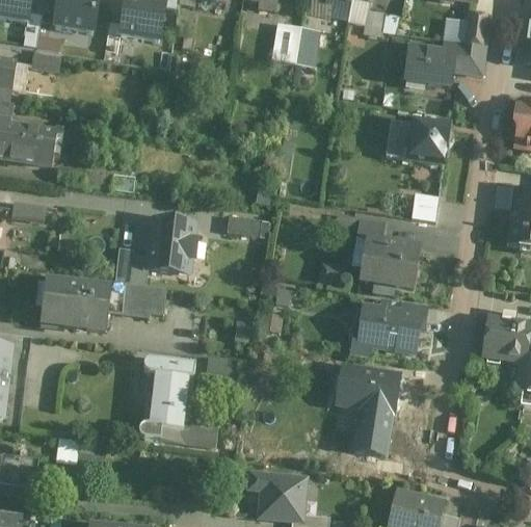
[(0,0),(0,18),(28,23),(31,0),(0,0)]
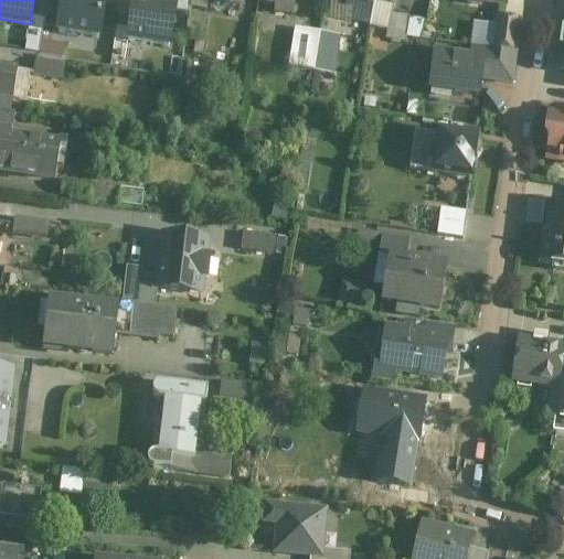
[(61,0),(57,28),(98,33),(103,0),(61,0)]
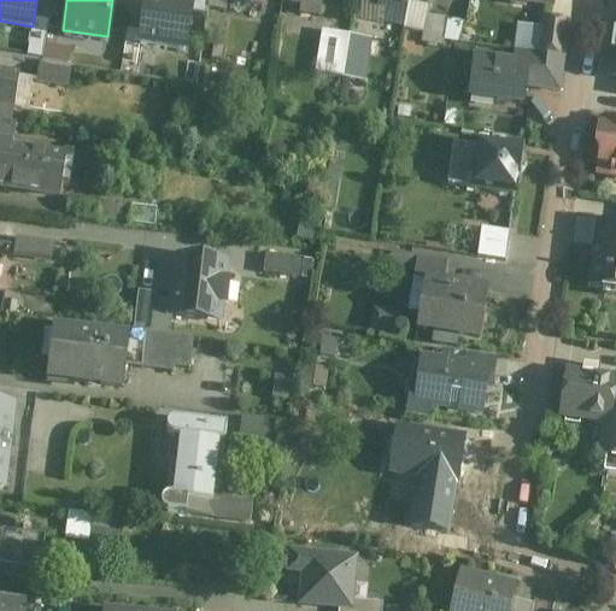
[(146,0),(139,39),(183,46),(191,5),(160,0),(146,0)]
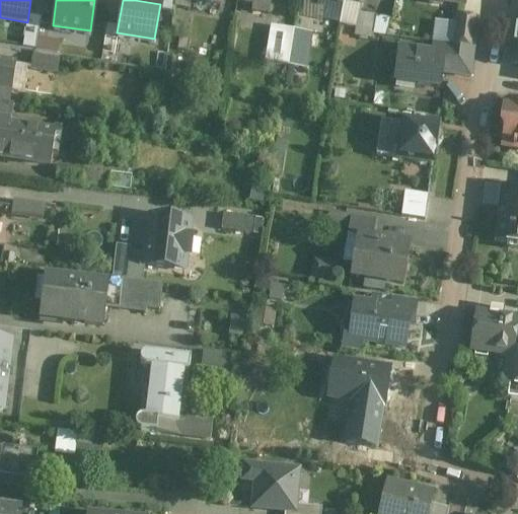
[(253,0),(252,5),(269,8),(270,0),(253,0)]
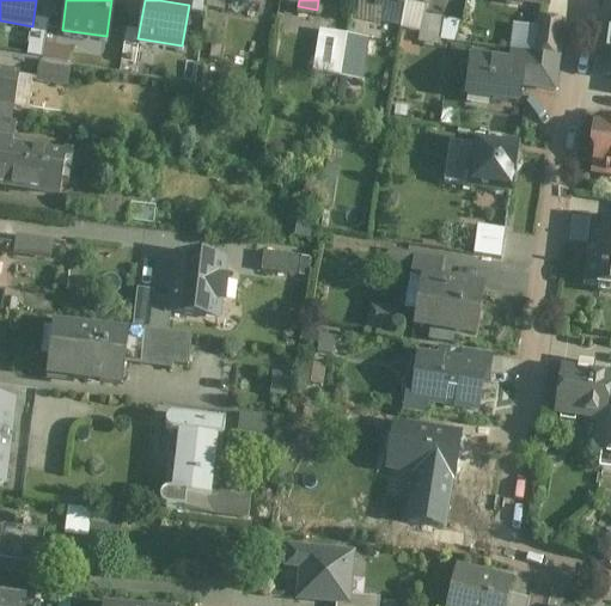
[(426,1),(421,0),(405,0),(405,1),(402,23),(420,26),(423,11),(426,1)]
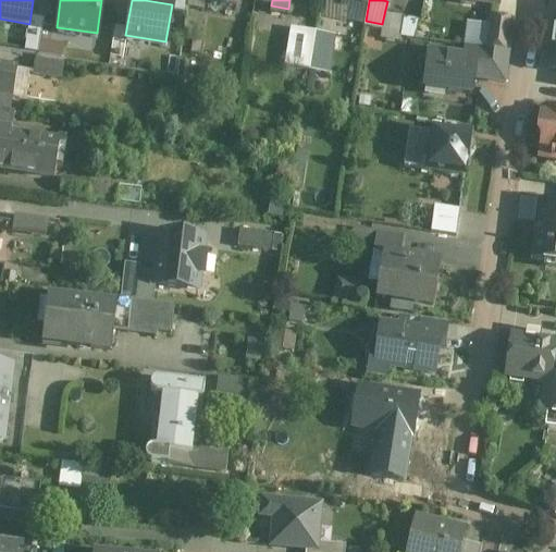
[(385,10),(382,24),(381,34),(400,37),(404,13),(385,10)]
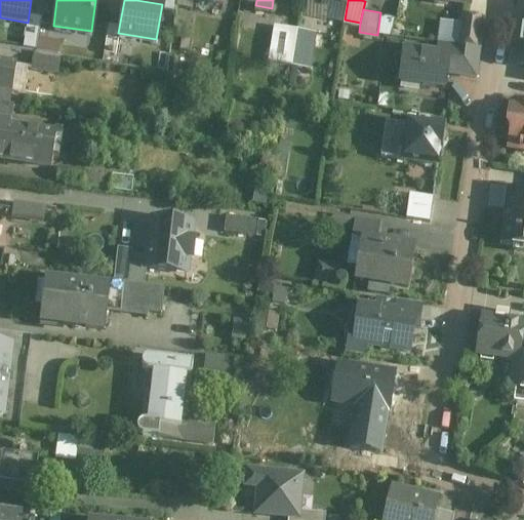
[(482,16),(462,14),(458,42),(478,45),(482,16)]
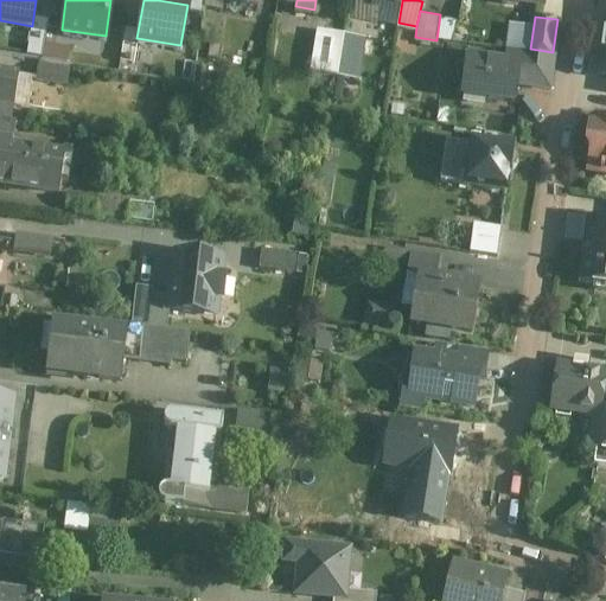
[(74,56),(75,42),(48,39),(46,53),(74,56)]
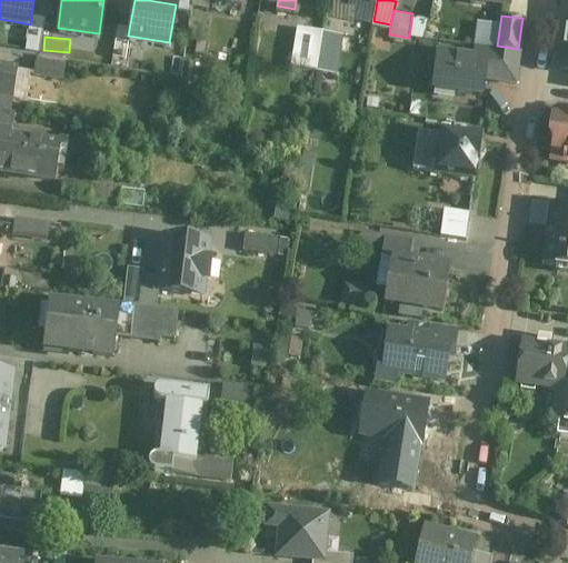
[(208,40),(197,39),(195,51),(206,53),(208,40)]
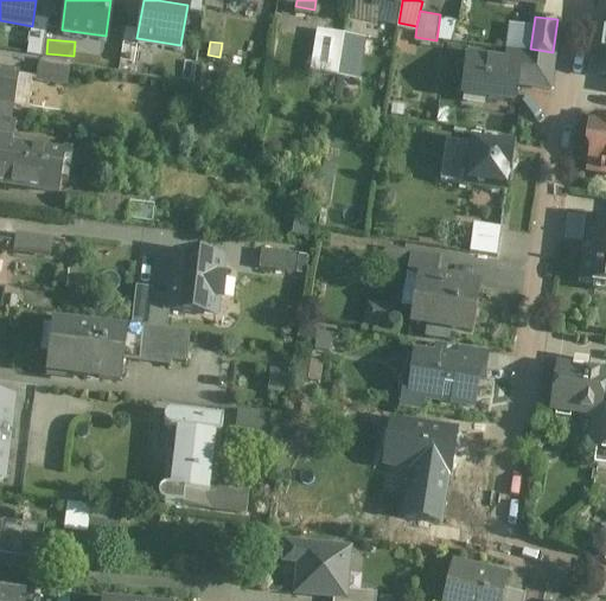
[(361,52),(342,50),(338,72),(357,75),(361,52)]
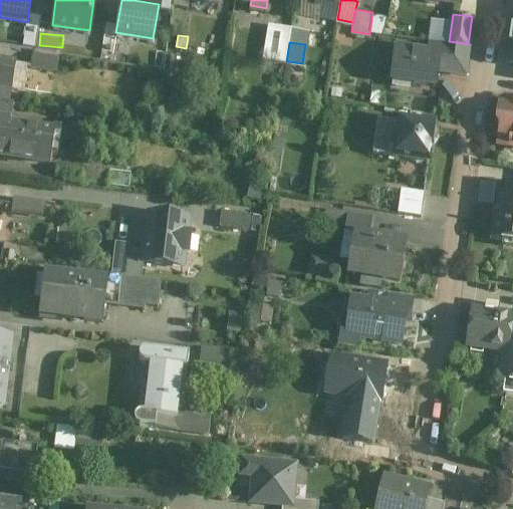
[(440,51),(397,45),(393,74),(409,76),(408,80),(435,83),(440,51)]
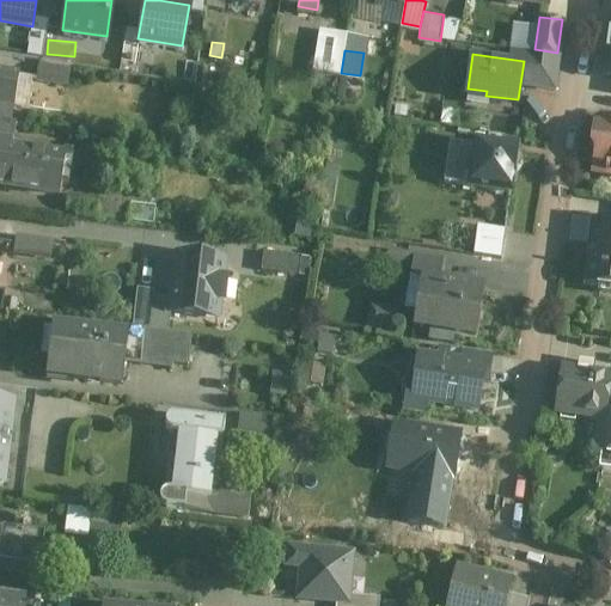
[(69,66),(40,61),(37,75),(67,80),(68,73),(69,66)]
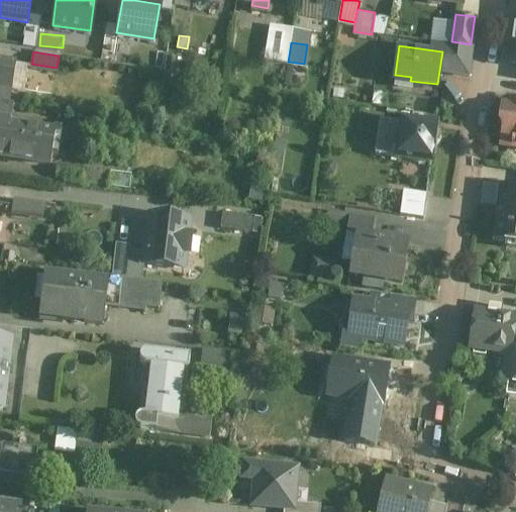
[(27,62),(0,57),(0,87),(11,90),(11,86),(23,88),(27,62)]
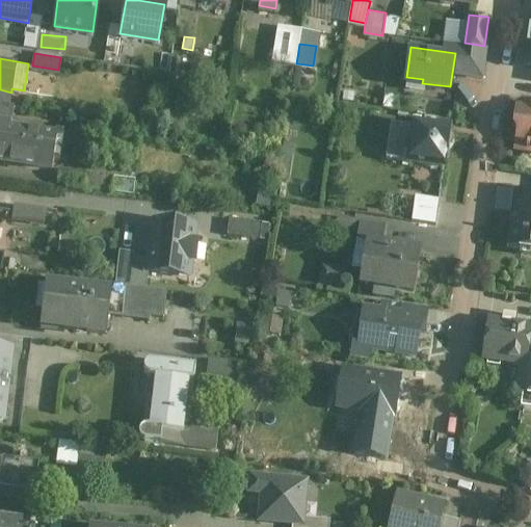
[(76,67),(59,63),(58,70),(58,77),(74,80),(76,67)]
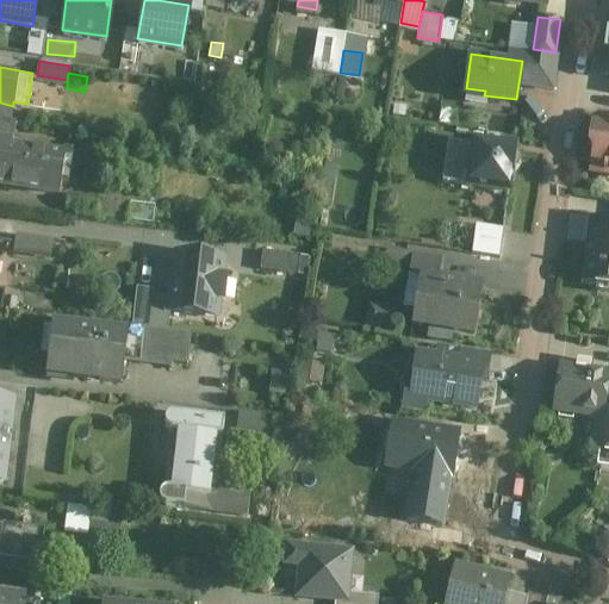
[(13,106),(0,103),(0,116),(11,117),(13,106)]
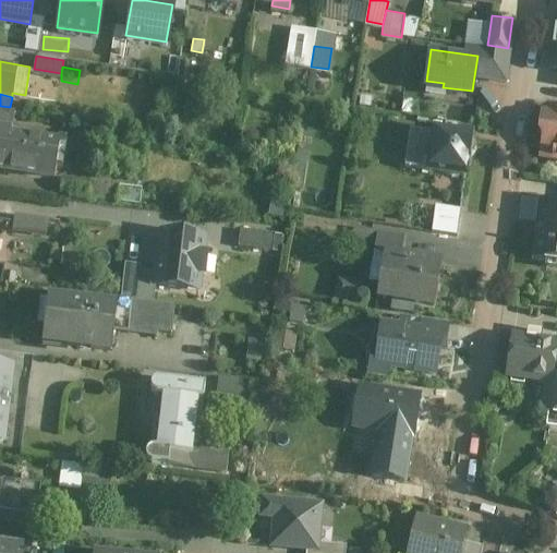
[(556,105),(548,104),(546,115),(543,113),(541,129),(544,133),(542,151),(555,153),(556,151),(556,105)]
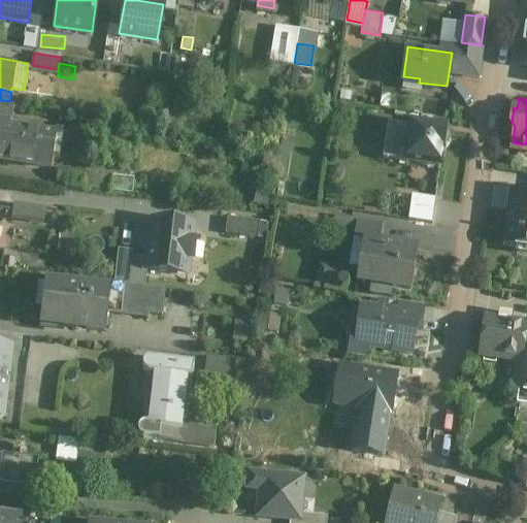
[(9,101),(0,100),(0,116),(11,118),(14,102),(9,101)]
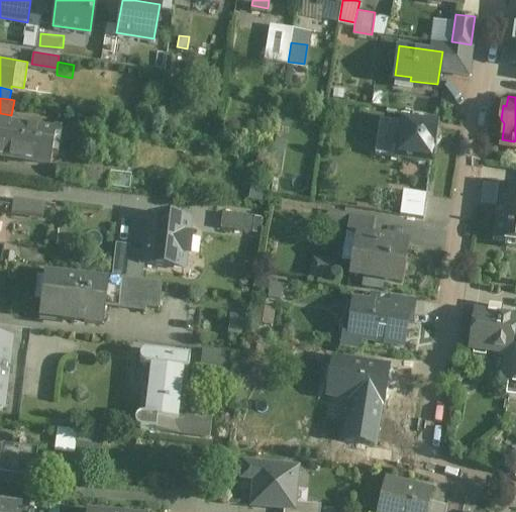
[(11,115),(0,113),(0,152),(50,162),(53,152),(58,154),(62,128),(10,120),(11,115)]
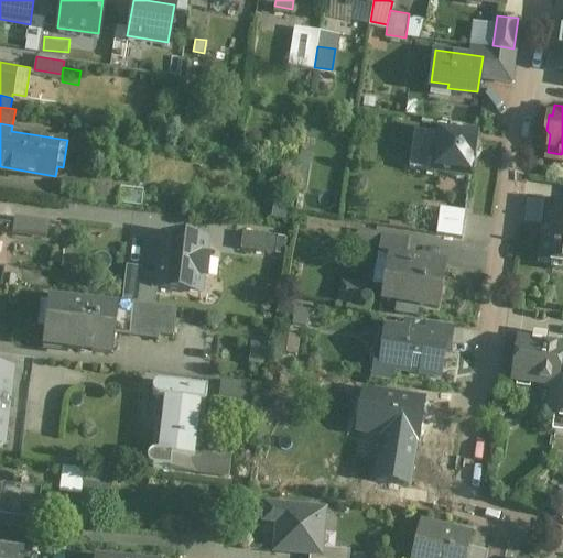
[(478,134),(437,129),(437,131),(414,128),(409,166),(433,170),(471,175),(473,157),(475,159),(475,154),(477,153),(479,152),(479,151),(480,150),(480,148),(482,144),(480,142),(480,140),(477,138),(478,134)]
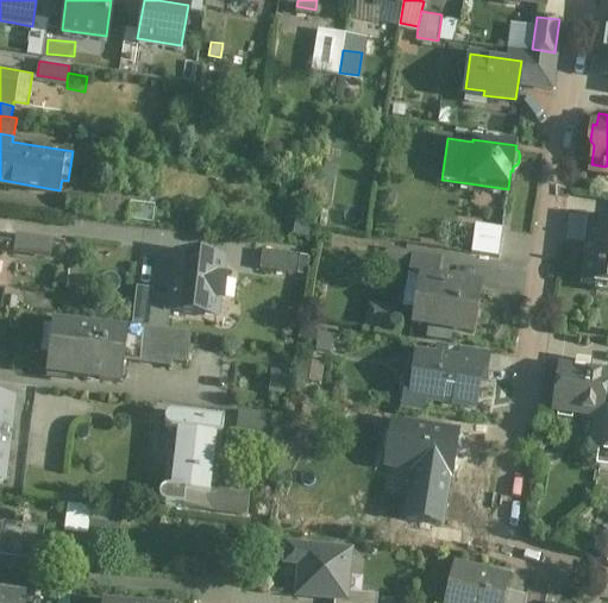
[(130,200),(99,195),(96,209),(95,211),(129,214),(130,200)]
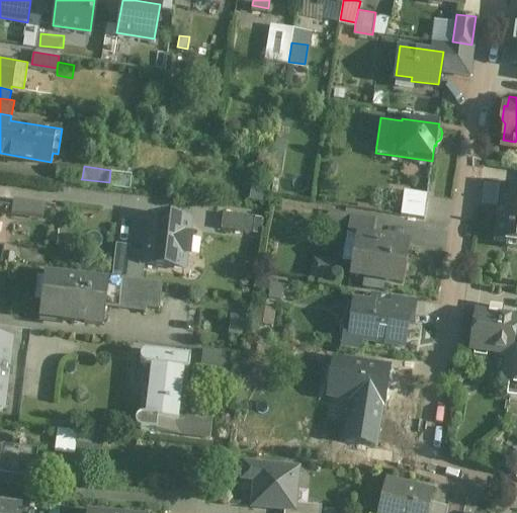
[(516,183),(505,181),(500,214),(497,214),(493,237),(516,240),(516,183)]
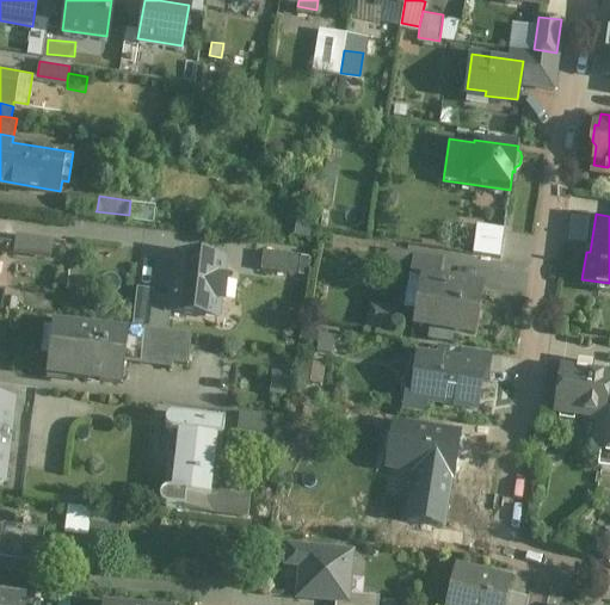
[(24,217),(23,229),(47,230),(48,218),(24,217)]
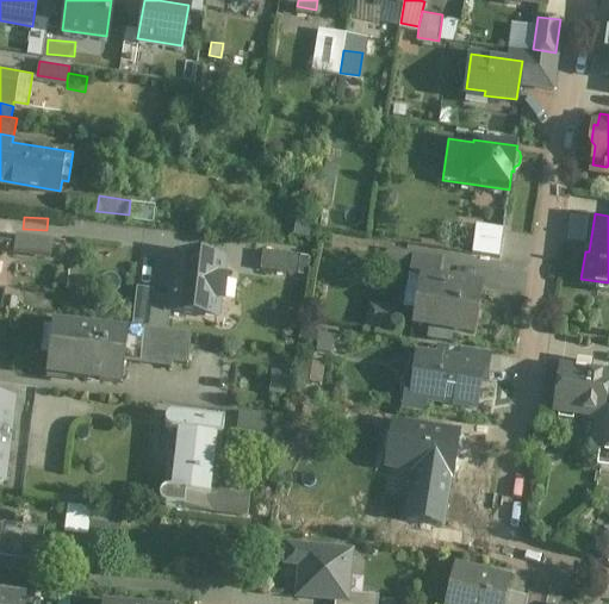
[(503,225),(477,222),(472,250),(499,255),(503,225)]
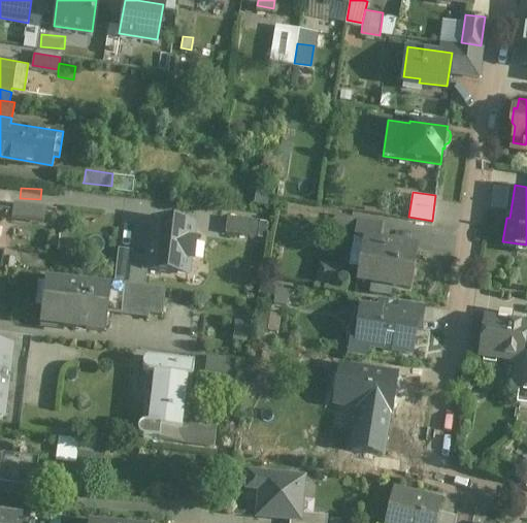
[(43,203),(14,200),(11,216),(41,220),(43,203)]
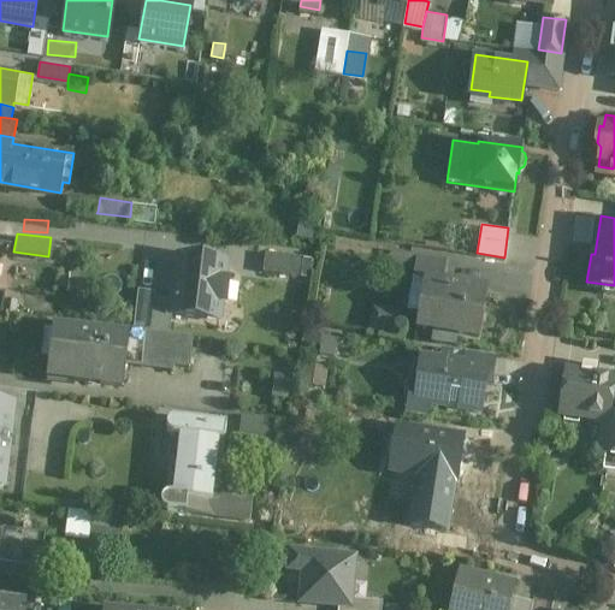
[(177,246),(171,313),(219,318),(226,250),(177,246)]
